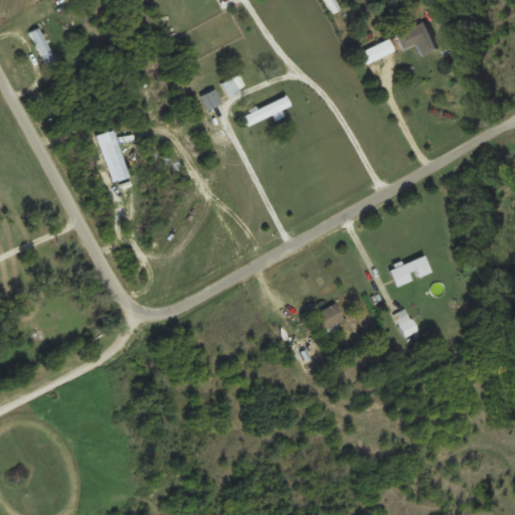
[(416,43),(421,56),(439,49),(426,20),(395,33),(402,49),(416,43)]
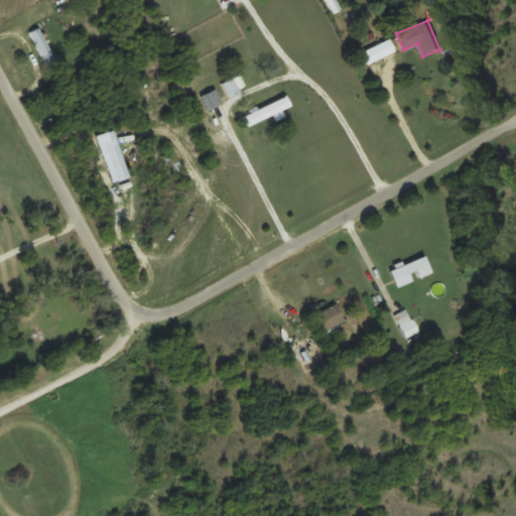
[(51,75),(60,70),(38,27),(29,32),(51,75)]
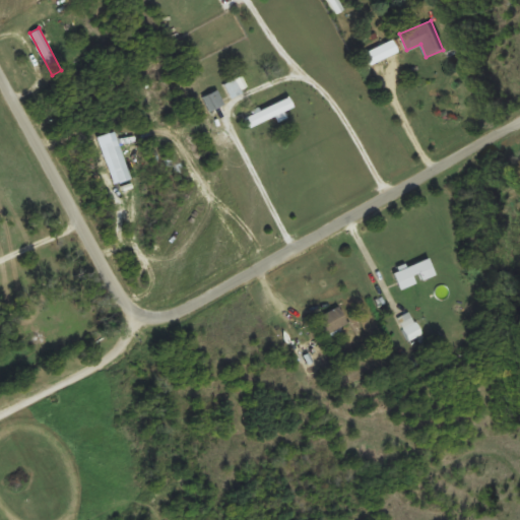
[(248,88),(241,74),(223,84),(231,98),(248,88)]
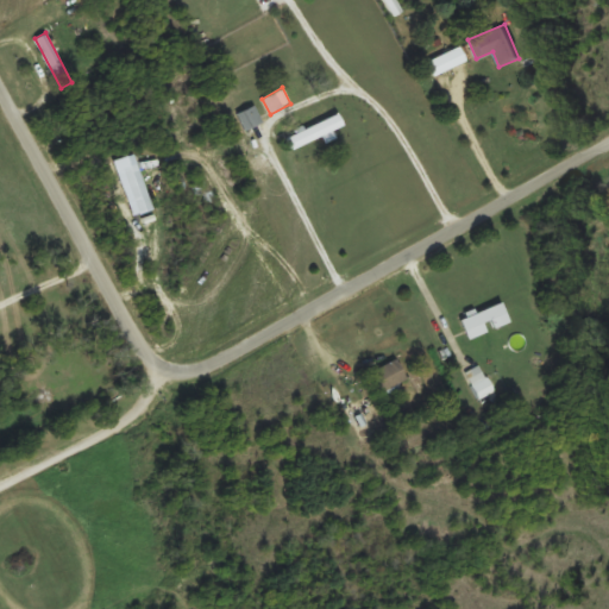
[(262,123),(256,106),(239,111),(244,129),(262,123)]
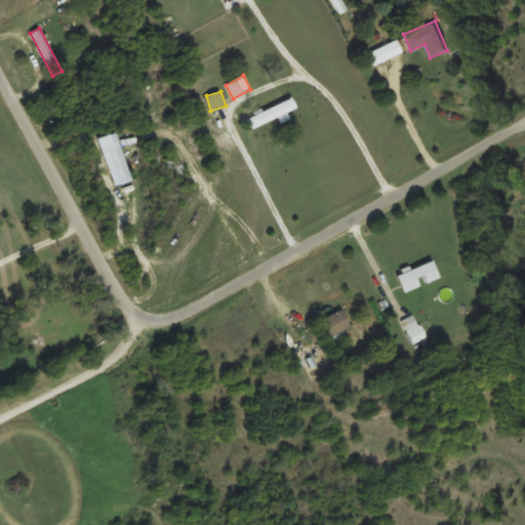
[(247,117),(251,127),(295,108),(291,97),(247,117)]
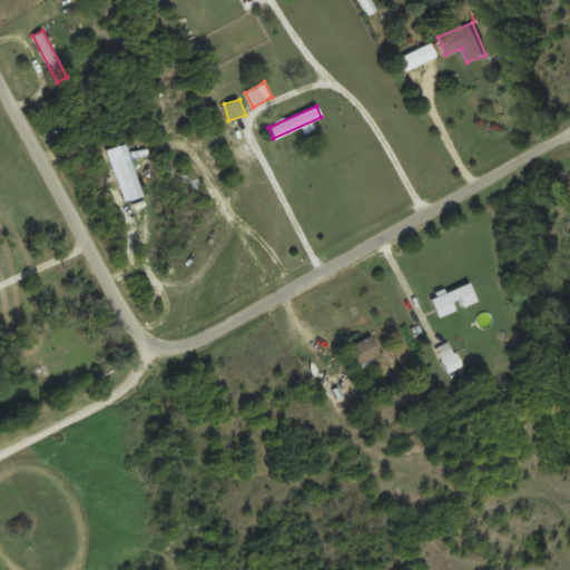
[(445,303),(471,292),(468,282),(433,296),(440,313),(449,310),(445,303)]
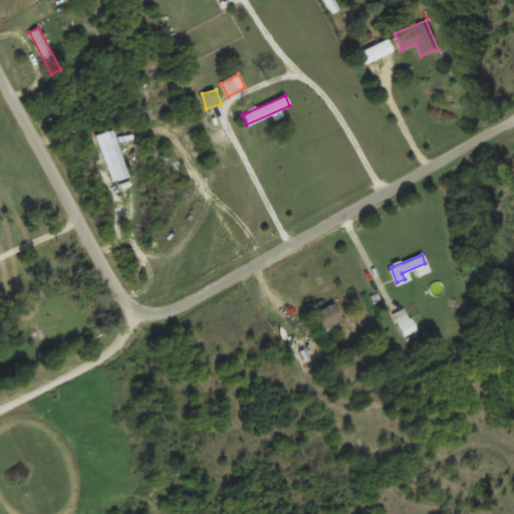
[(310,316),(319,332),(344,318),(334,302),(310,316)]
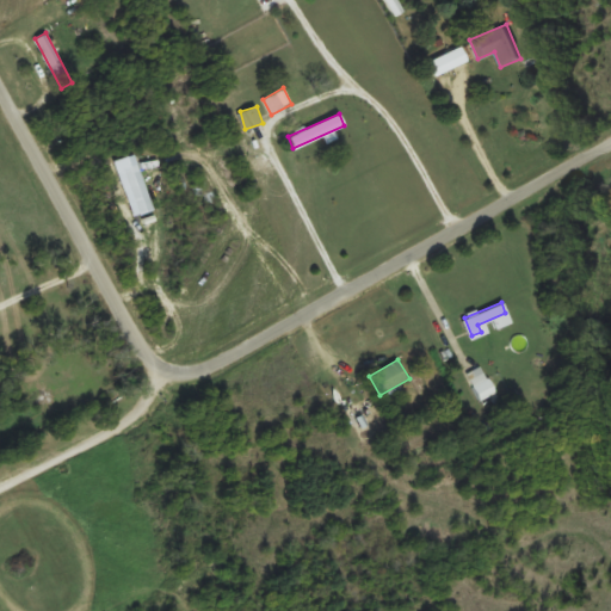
[(477,399),(493,395),(485,366),(469,371),(477,399)]
